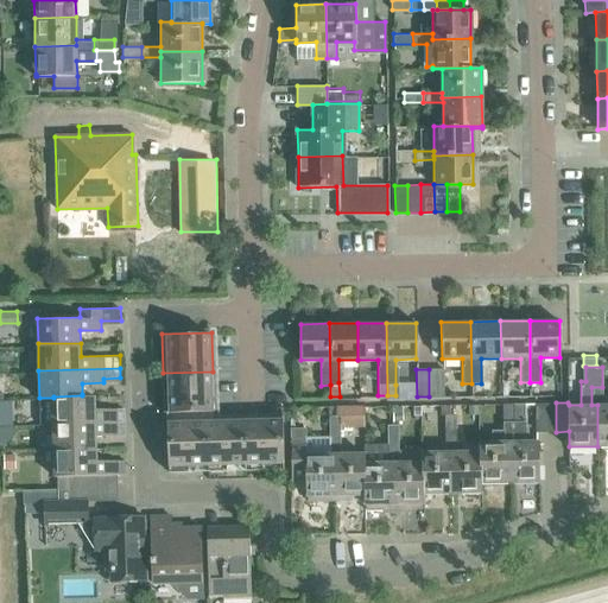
[(442,369),(429,369),(429,397),(442,397),(442,369)]
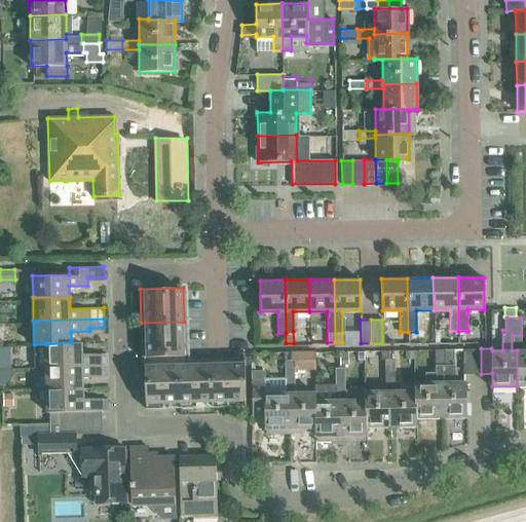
[(146,357),(146,367),(180,366),(180,358),(185,358),(184,322),(141,323),(142,357),(146,357)]
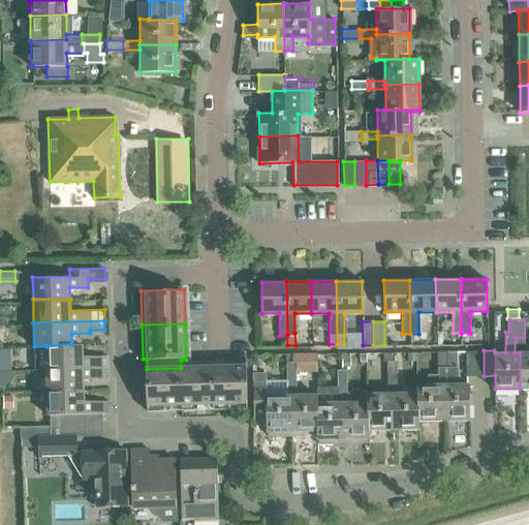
[(528,351),(524,352),(524,337),(515,337),(515,352),(520,352),(520,389),(528,388),(528,351)]
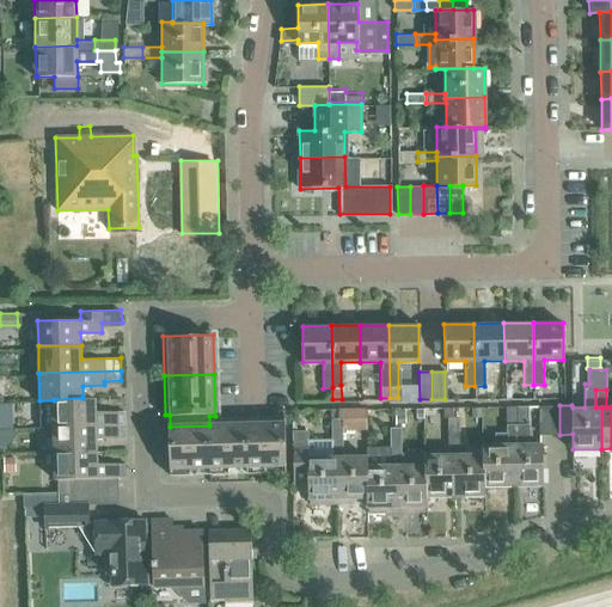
[(40,400),(40,425),(126,423),(126,410),(95,410),(95,397),(83,397),(83,398),(54,399),(54,400),(40,400)]
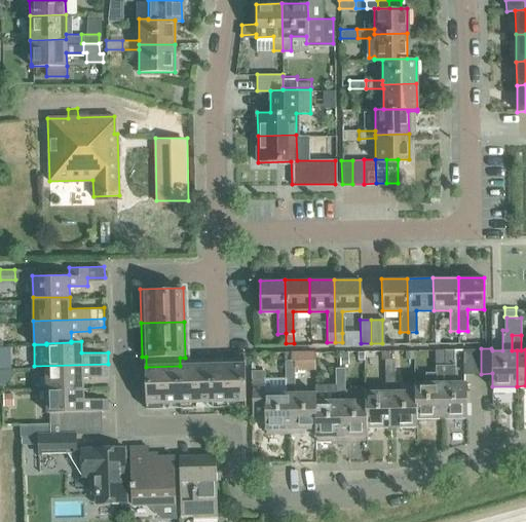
[(464,348),(464,374),(476,374),(476,348),(464,348)]
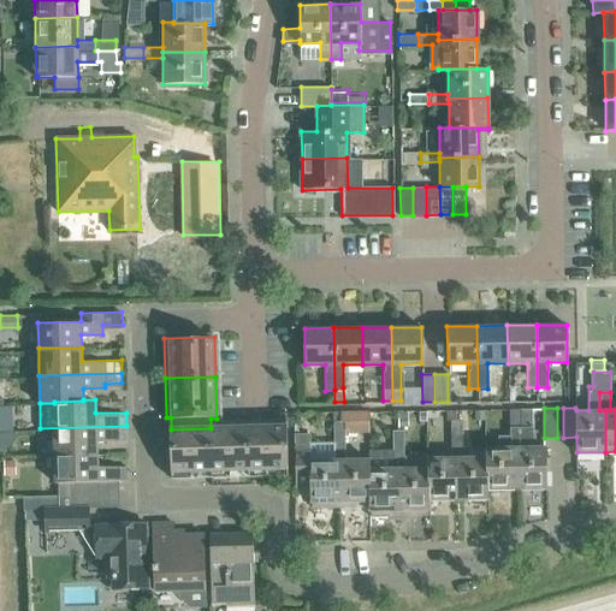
[(333,442),(344,442),(343,427),(350,427),(354,423),(354,409),(332,410),(333,421),(333,442)]
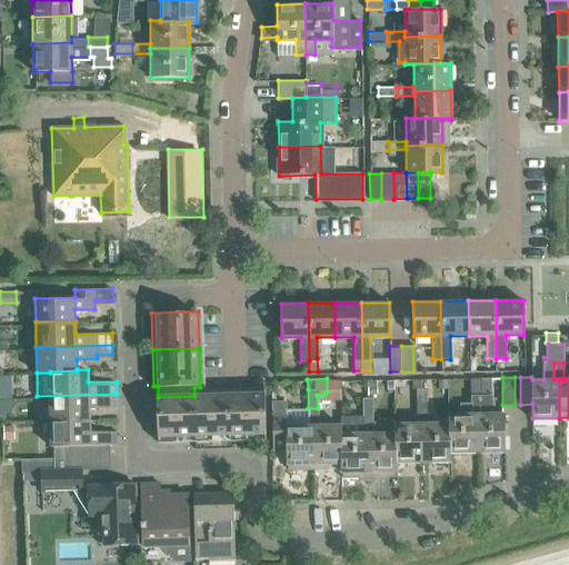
[(376,378),(367,378),(367,392),(377,392),(376,378)]
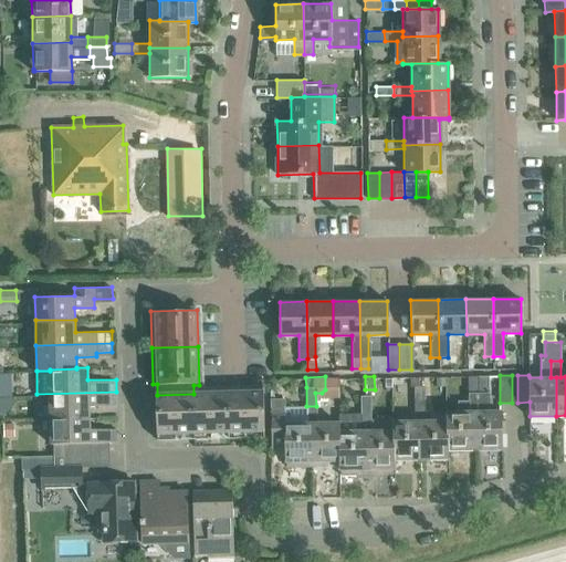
[(468,376),(468,395),(478,395),(478,392),(478,376),(468,376)]
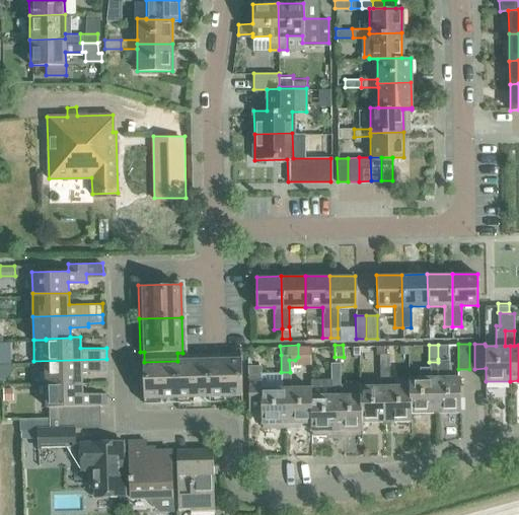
[(10,353),(0,353),(0,361),(10,361),(10,353)]
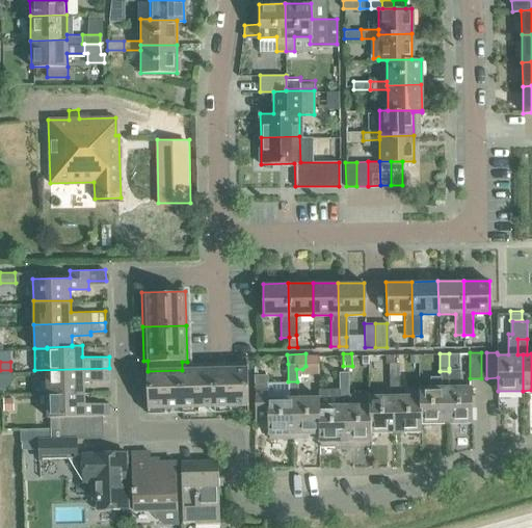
[(390,363),(390,379),(398,379),(398,363),(390,363)]
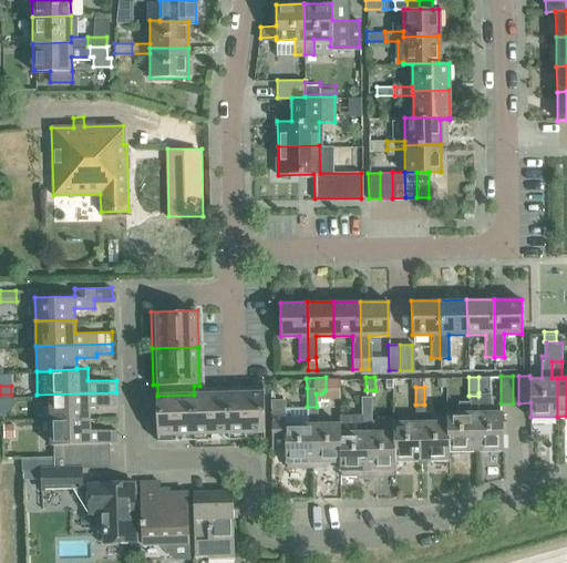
[(50,395),(51,419),(90,418),(89,406),(115,406),(116,392),(37,395),(50,395)]
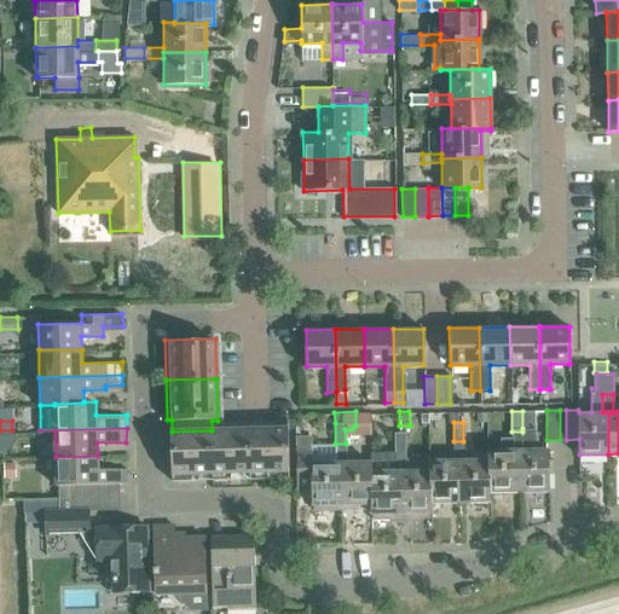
[(289,428),(231,430),(232,479),(290,476),(289,428)]
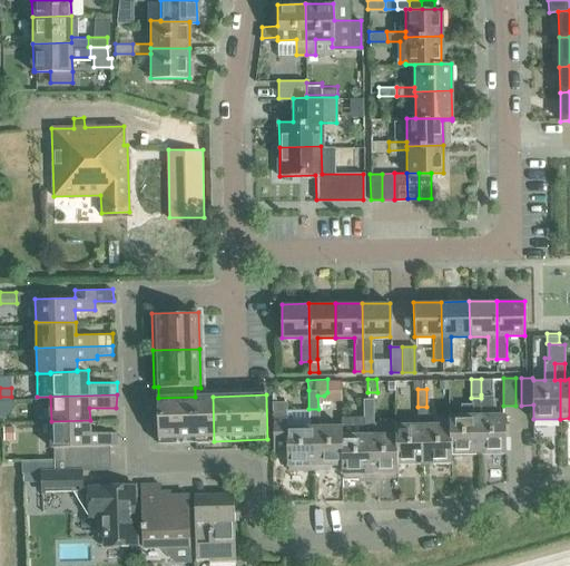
[(471,398),(471,402),(472,415),(477,415),(477,454),(504,452),(504,415),(492,415),(492,394),(481,394),(481,398),(471,398)]
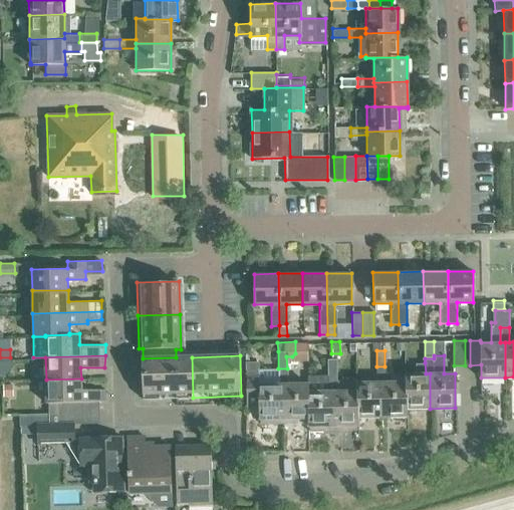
[(176,357),(143,358),(144,399),(193,398),(192,357),(176,357)]
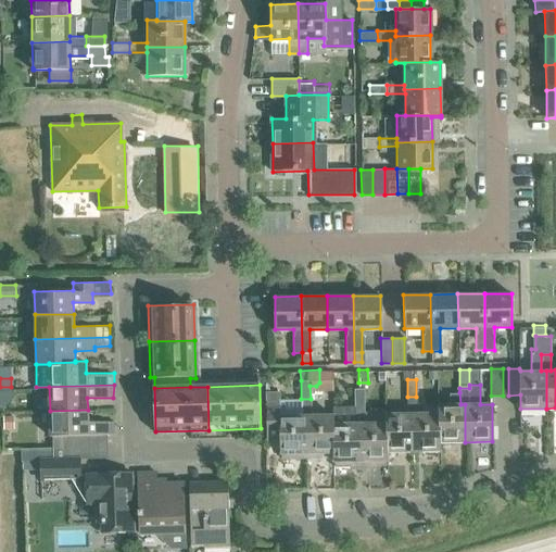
[(332,403),(332,414),(332,458),(332,462),(335,462),(335,466),(349,466),(352,468),(359,468),(359,423),(354,423),(354,406),(364,406),(364,389),(354,389),(354,403),(332,403)]
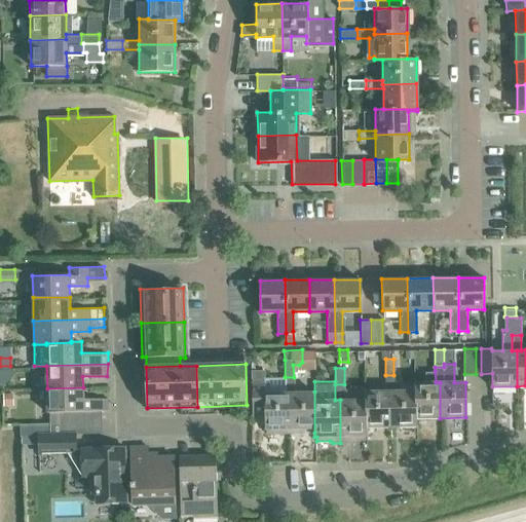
[(280,429),(291,429),(291,393),(285,393),(285,377),(265,377),(265,369),(252,369),(253,414),(265,414),(265,429),(266,429),(266,434),(282,433),(280,429)]
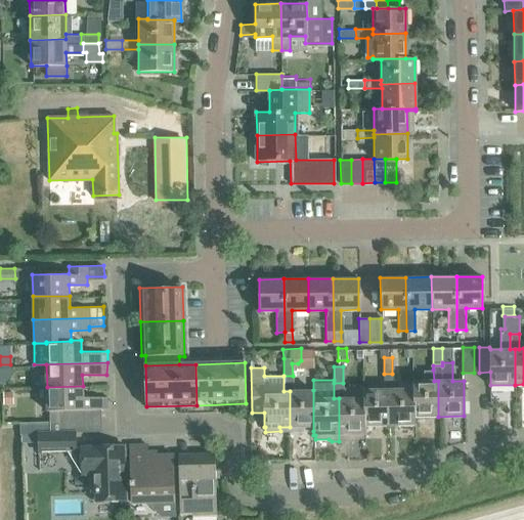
[(412,382),(412,389),(413,417),(438,417),(438,381),(434,381),(433,370),(424,370),(424,382),(412,382)]
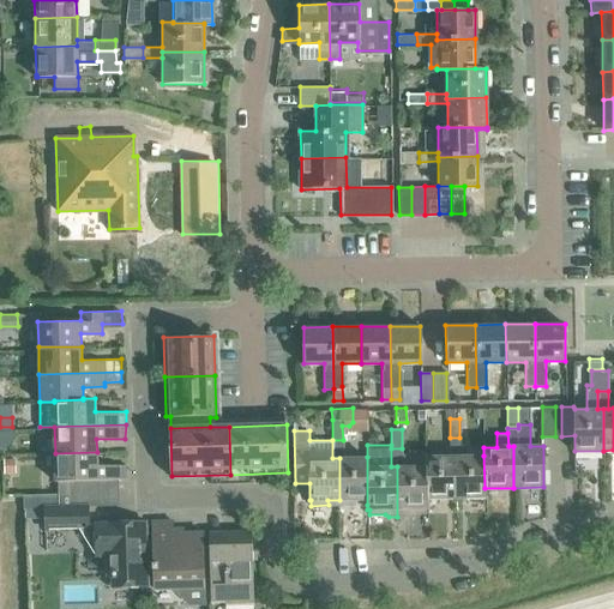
[(483,456),(459,456),(459,438),(450,438),(450,456),(456,456),(456,498),(485,498),(483,488),(485,488),(483,456)]
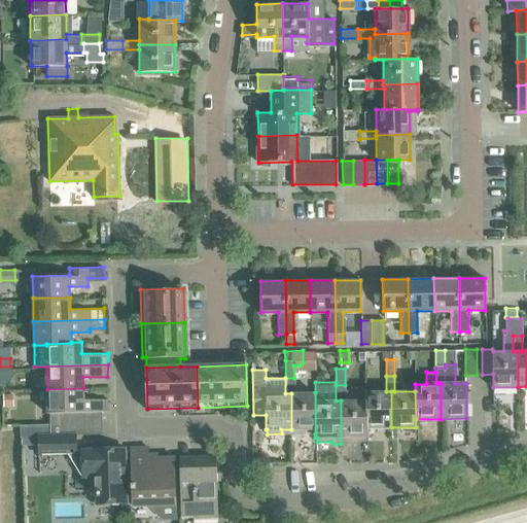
[(301,433),(315,433),(315,392),(294,393),(294,378),(285,378),(285,393),(291,393),(291,429),(301,429),(301,433)]
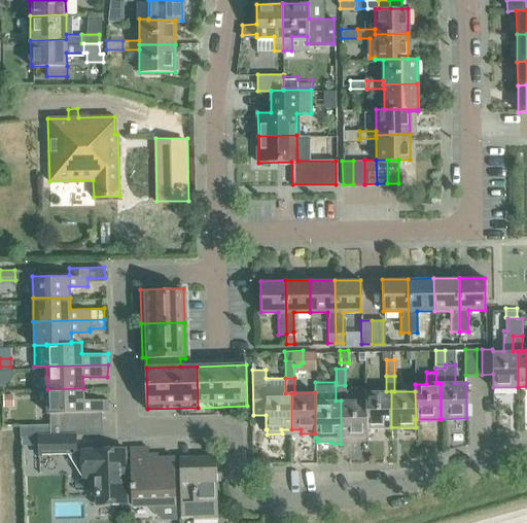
[(365,387),(345,387),(345,385),(336,385),(336,401),(341,401),(341,444),(349,444),(351,441),(365,441),(365,437),(366,437),(366,428),(365,392),(365,387)]
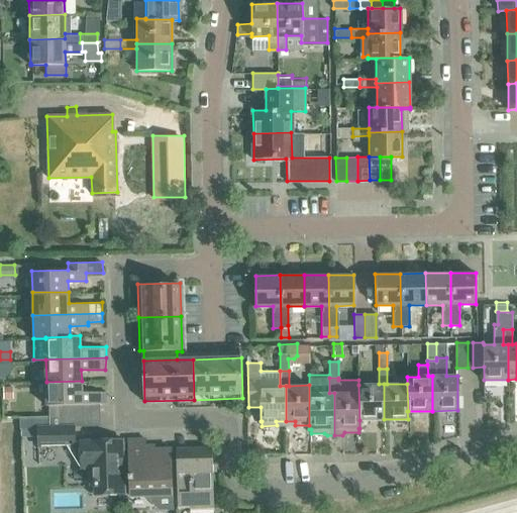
[(57,403),(81,403),(102,402),(101,391),(82,391),(82,381),(46,382),(46,404),(57,403)]
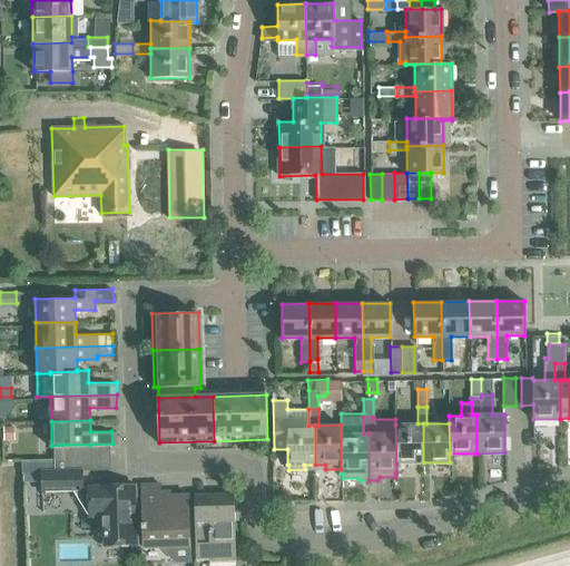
[(423,423),(418,423),(395,425),(396,464),(423,462),(423,423)]
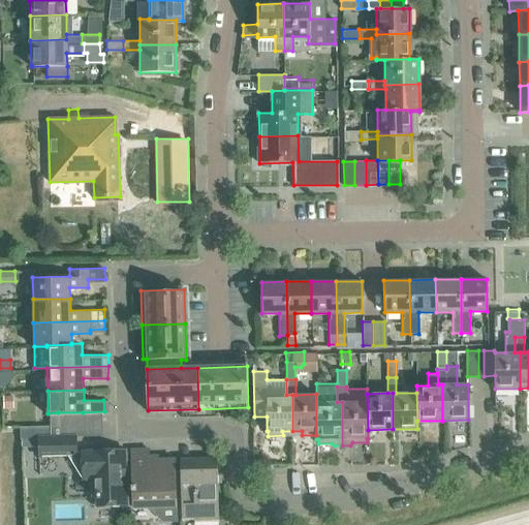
[(11,394),(2,394),(2,406),(12,405),(11,394)]
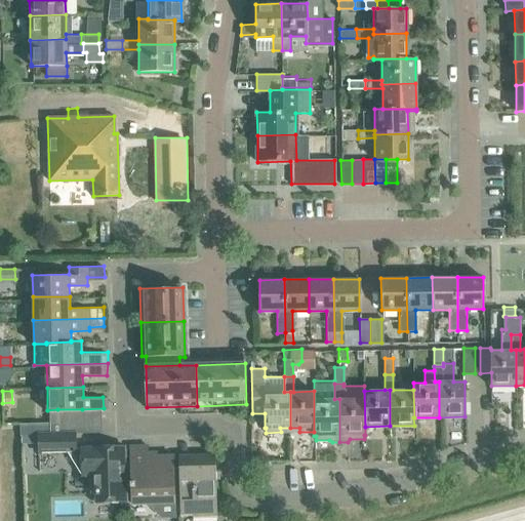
[(48,418),(50,418),(50,422),(76,421),(83,421),(82,409),(57,409),(47,410),(48,418)]
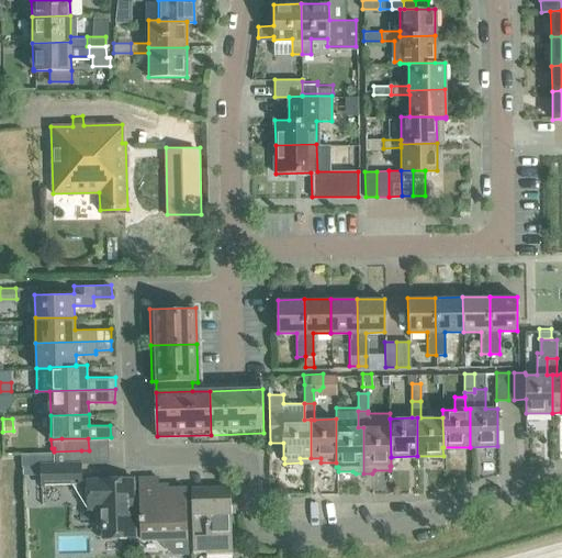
[(52,448),(22,449),(22,453),(22,456),(22,462),(42,461),(42,459),(54,458),(54,462),(43,462),(43,469),(41,469),(42,484),(45,484),(45,483),(56,483),(74,482),(89,509),(100,508),(100,527),(104,527),(104,536),(136,535),(135,476),(81,478),(81,472),(81,450),(54,452),(54,448),(52,448)]
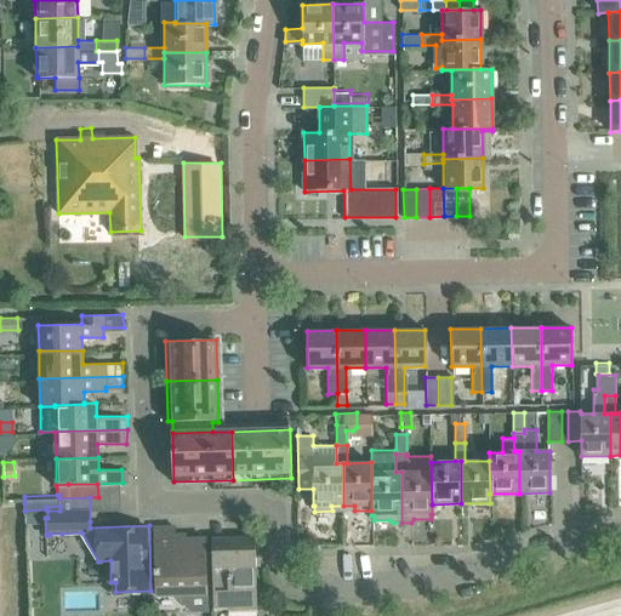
[(177,525),(154,526),(155,577),(157,593),(176,593),(192,608),(210,608),(210,592),(209,540),(178,541),(177,525)]
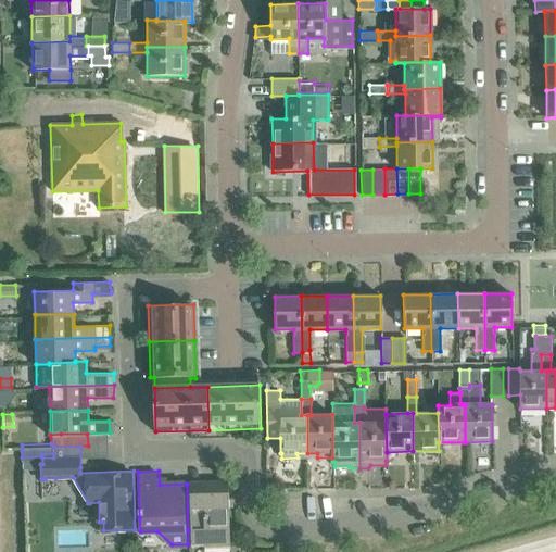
[(230,542),(230,536),(229,483),(204,484),(204,494),(193,494),(194,543),(230,542)]
